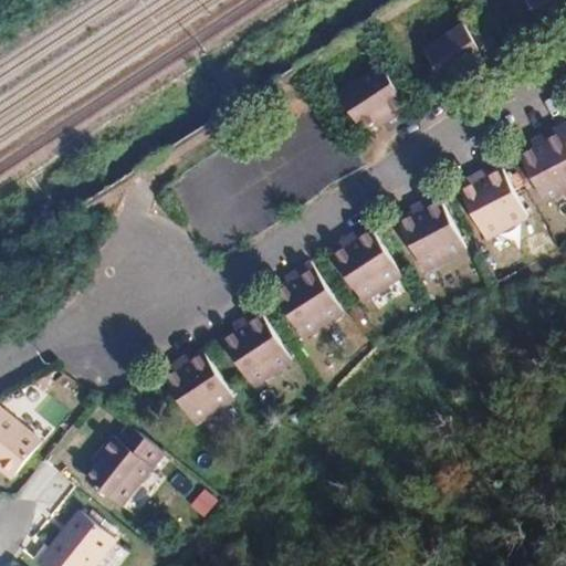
[(565,0),(528,0),(542,22),(565,9),(565,0)]
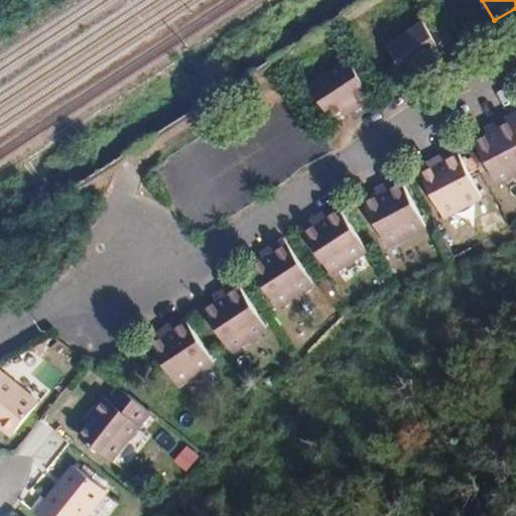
[(412,28),(379,51),(397,78),(420,62),(424,70),(447,53),(433,31),(420,40),(412,28)]
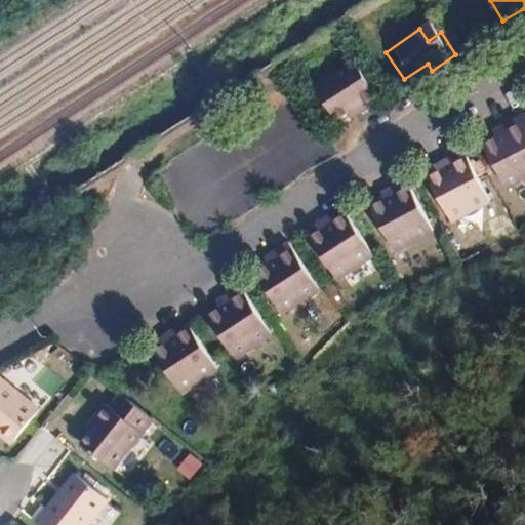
[(351,70),(316,93),(337,125),(356,113),(359,117),(375,106),(351,70)]
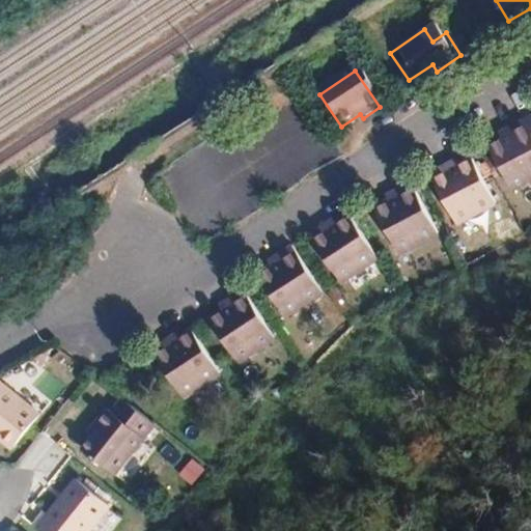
[(495,135),(499,143),(486,150),(508,190),(530,177),(530,117),(530,116),(495,135)]
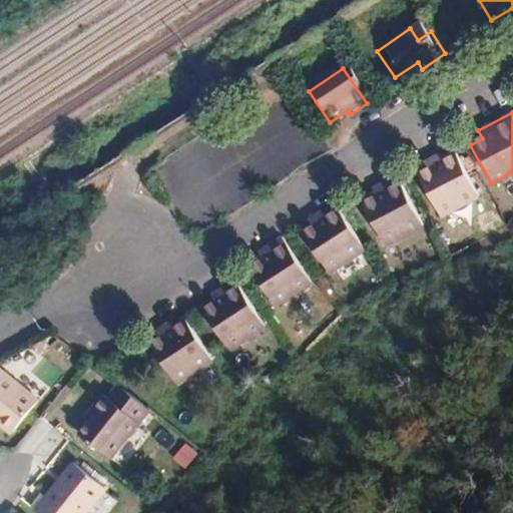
[(440,160),(417,172),(442,217),(478,198),(457,161),(444,168),(440,160)]
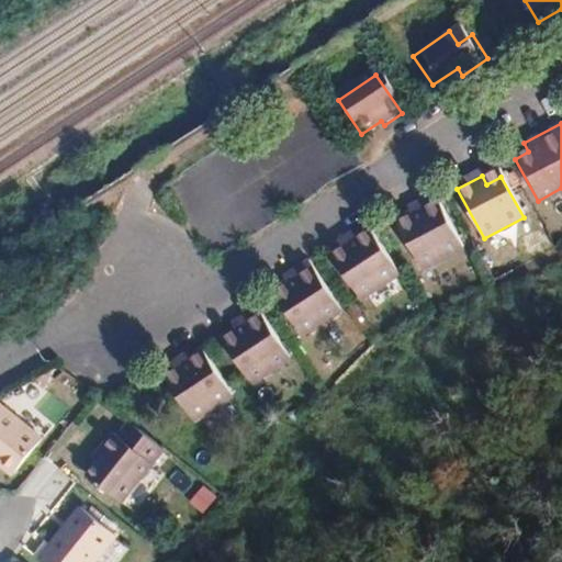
[(454,251),(428,203),(401,217),(404,224),(394,229),(417,271),(454,251)]
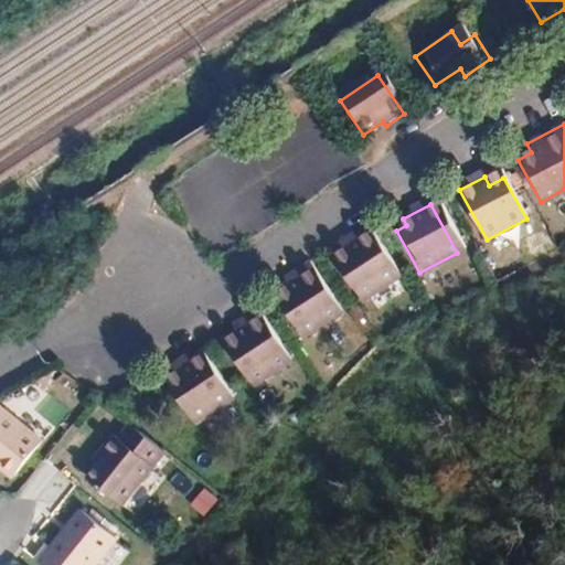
[(355,244),(331,258),(360,305),(395,283),(371,243),(360,251),(355,244)]
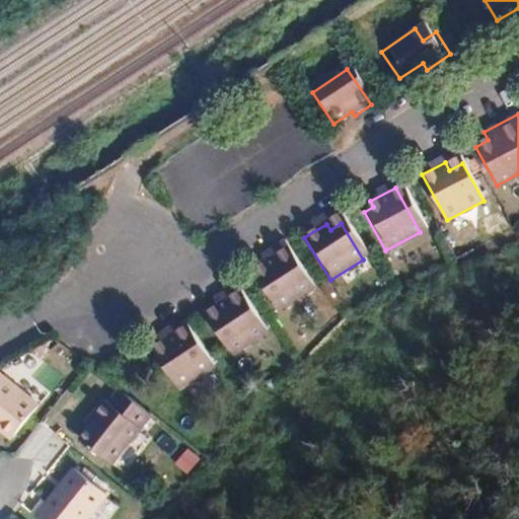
[(312,291),(287,249),(261,266),(266,274),(257,279),(278,312),(312,291)]
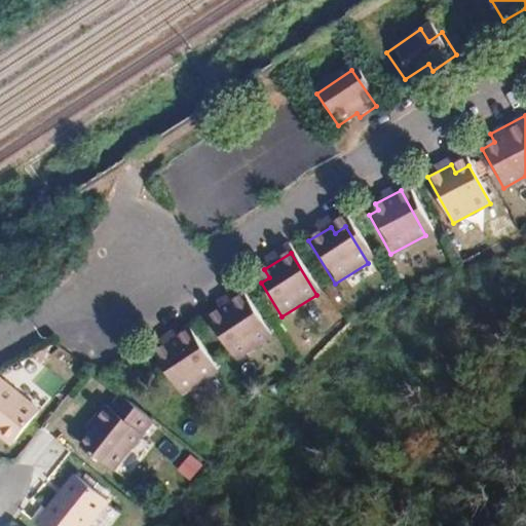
[(270,336),(242,293),(217,308),(222,316),(211,323),(233,359),(270,336)]
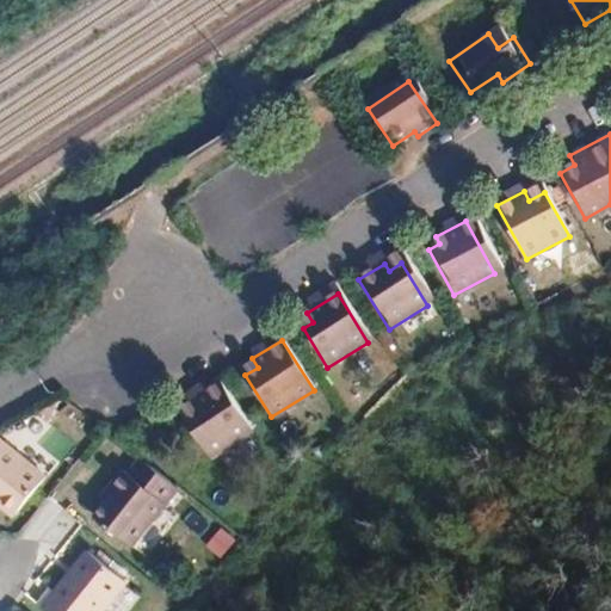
[(207,388),(185,401),(216,452),(252,431),(227,389),(213,397),(207,388)]
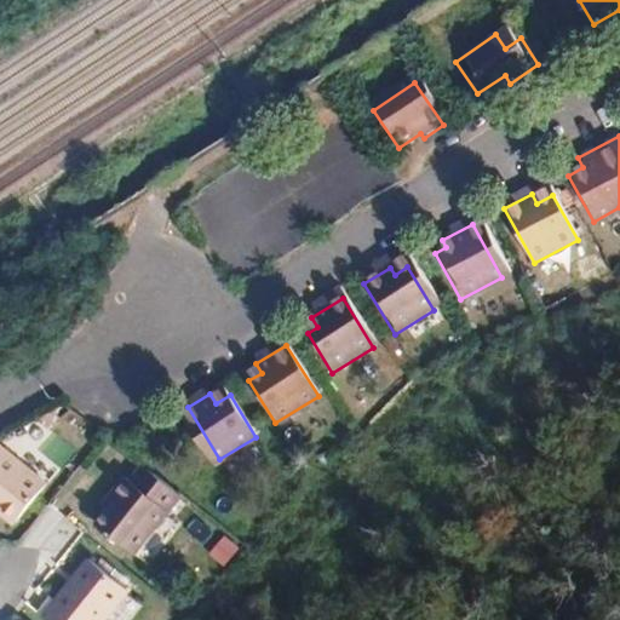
[(49,483),(0,442),(0,516),(13,527),(49,483)]
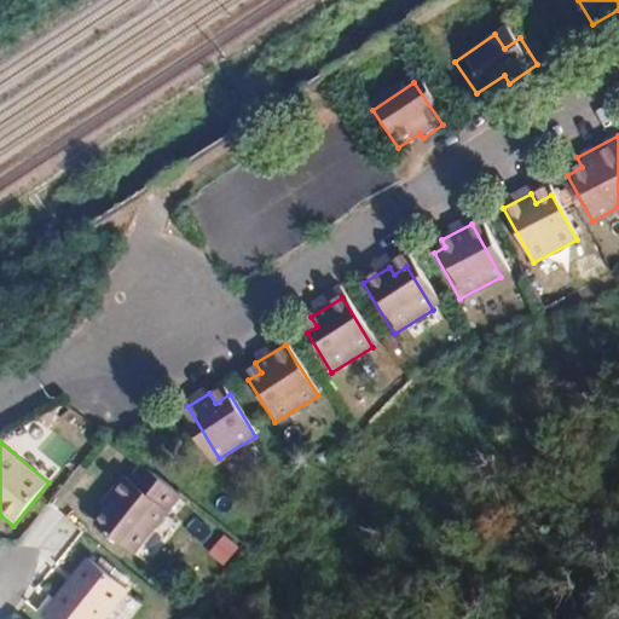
[(136,554),(184,493),(145,463),(133,478),(128,474),(109,498),(115,504),(98,525),(136,554)]
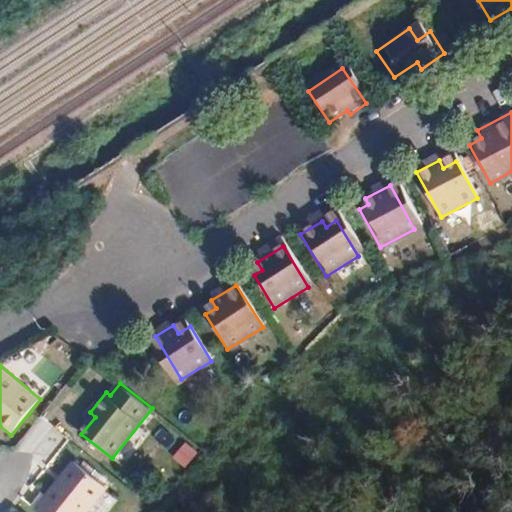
[(186,467),(198,451),(185,441),(172,457),(186,467)]
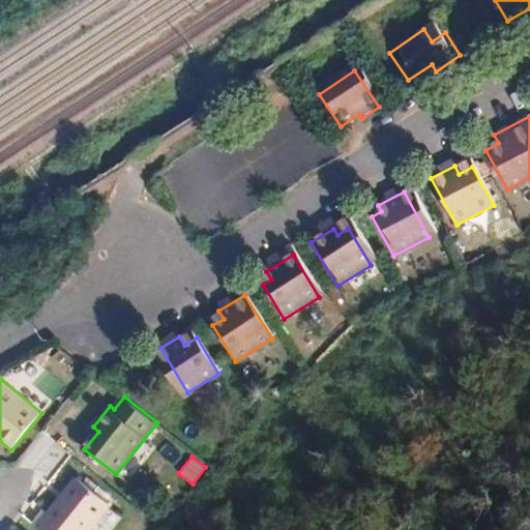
[(76,473),(34,522),(43,529),(92,529),(114,505),(76,473)]
